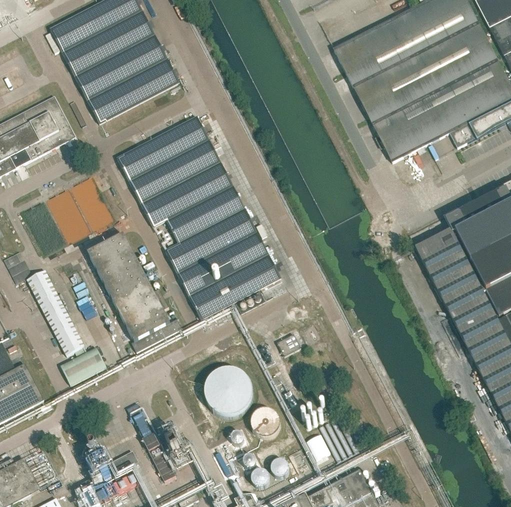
[(98,121),(178,79),(137,0),(101,0),(50,27),(98,121)]
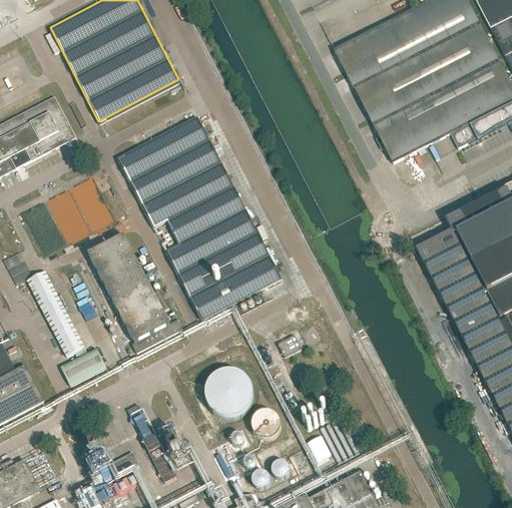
[(511,86),(467,0),(427,0),(391,19),(411,56),(450,131),(457,146),(507,121),(511,129),(511,128),(511,86)]
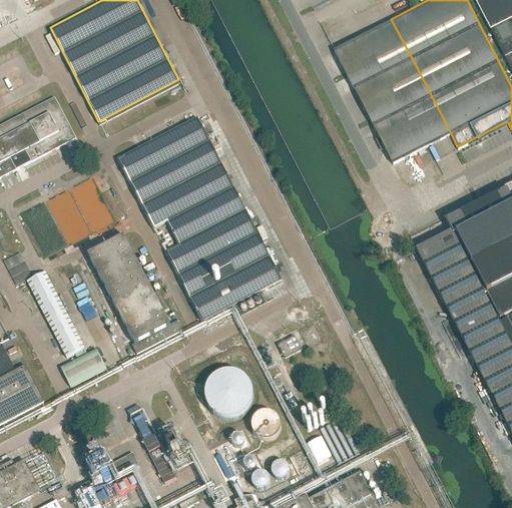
[(477,0),(490,27),(511,15),(511,0),(477,0)]
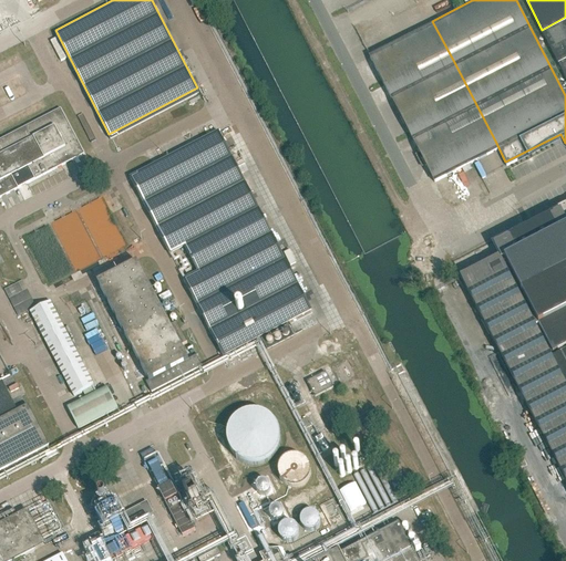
[(557,59),(565,53),(565,17),(542,30),(557,59)]
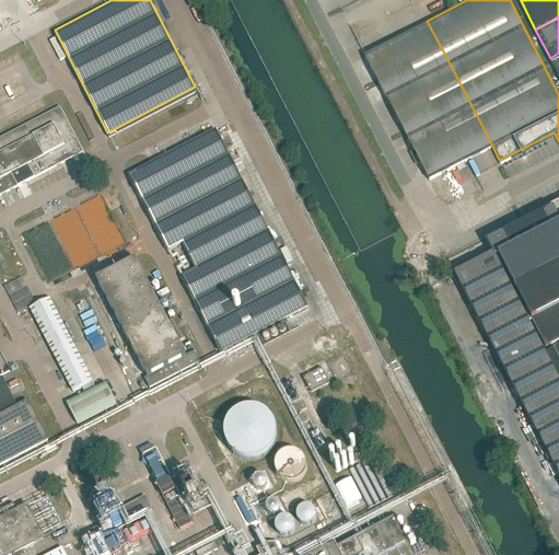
[(386,93),(447,61),(427,21),(364,53),(386,93)]
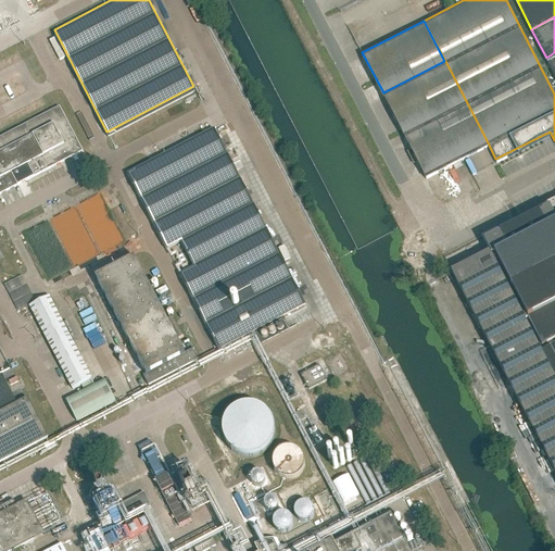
[(426,175),(488,142),(444,61),(383,92),(426,175)]
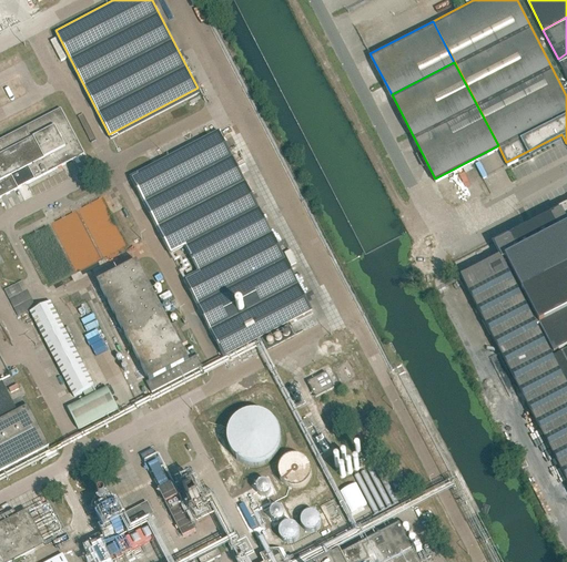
[(0,192),(17,184),(33,175),(83,150),(59,104),(27,121),(0,134),(0,192)]
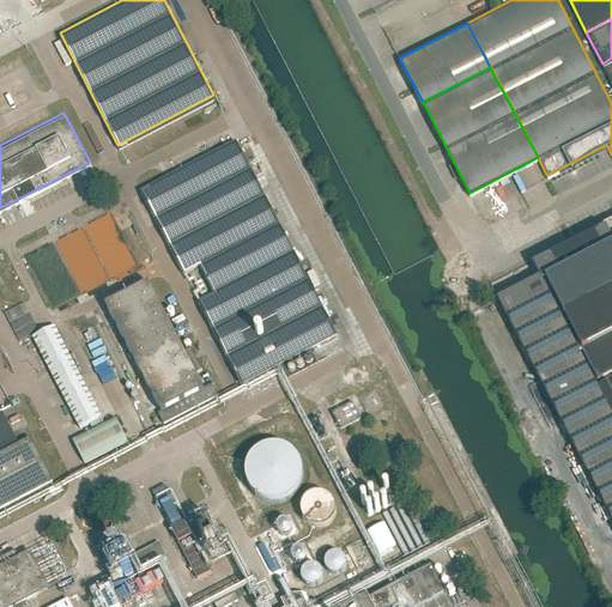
[(322,304),(250,164),(237,138),(139,188),(152,214),(182,269),(198,261),(213,290),(197,298),(238,380),(335,329),(322,304)]
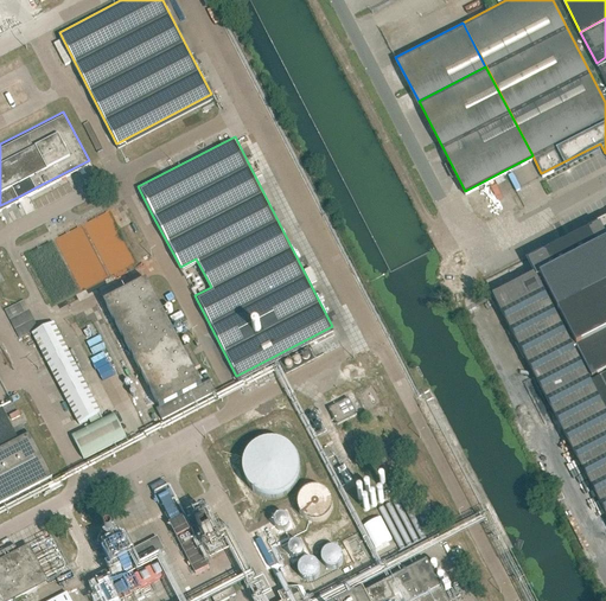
[(605,213),(525,255),(534,270),(492,292),(510,325),(544,392),(566,434),(603,505),(605,511),(605,213)]
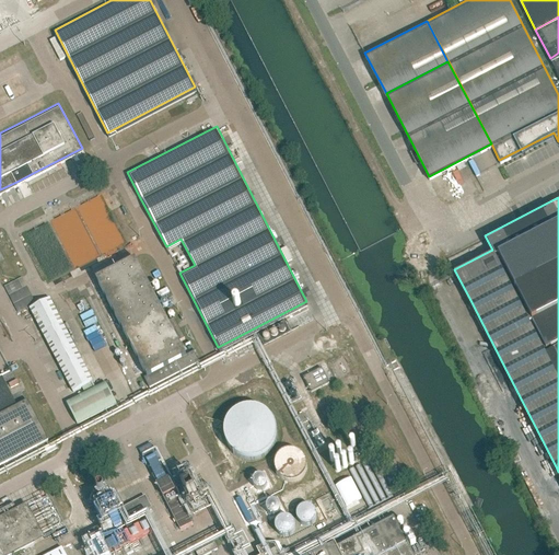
[(167,318),(135,254),(95,275),(146,371),(143,373),(149,383),(198,357),(193,347),(185,351),(178,337),(185,334),(174,314),(167,318)]
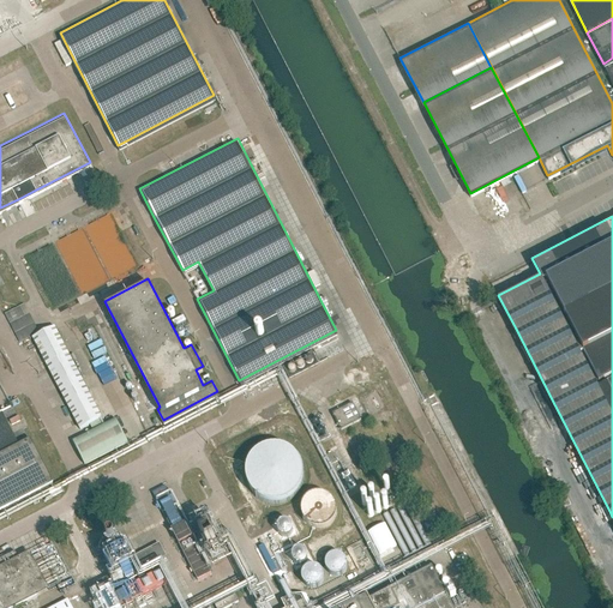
[(38,327),(24,299),(4,309),(19,338),(38,327)]
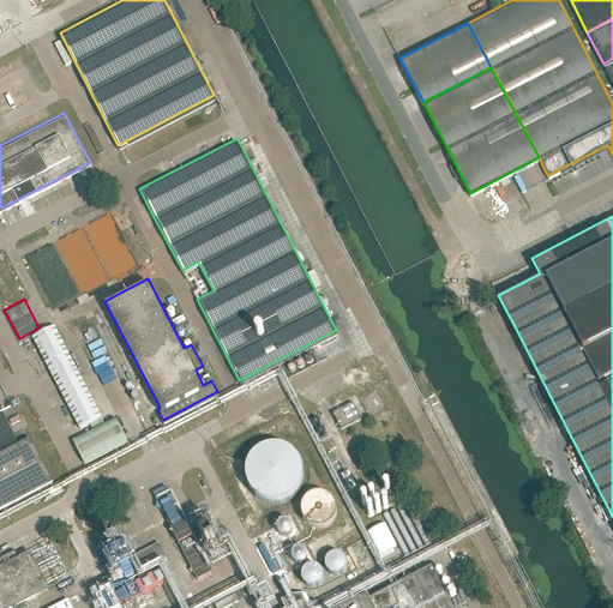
[(498,301),(482,305),(486,317),(500,313),(498,301)]
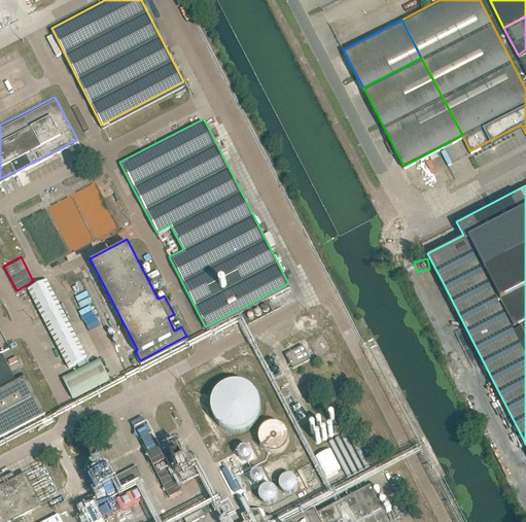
[(427,282),(436,278),(432,270),(423,274),(427,282)]
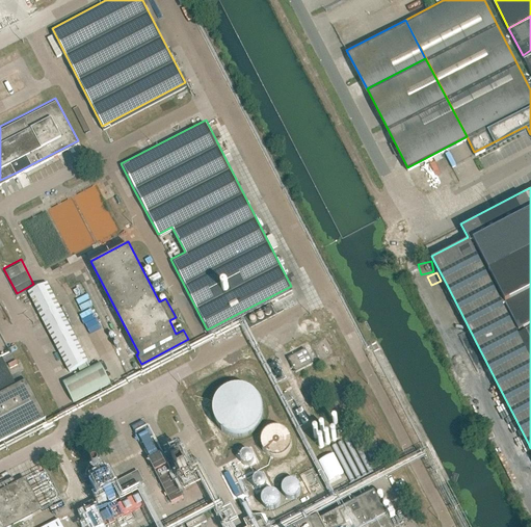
[(68,368),(88,358),(47,279),(27,289),(68,368)]
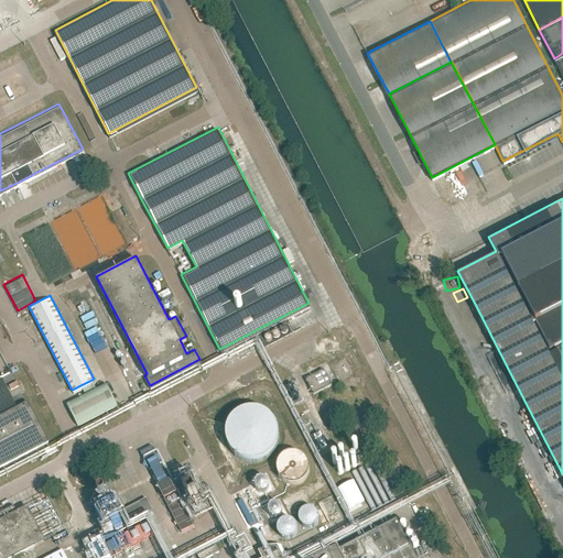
[(78,317),(88,313),(86,306),(75,310),(78,317)]
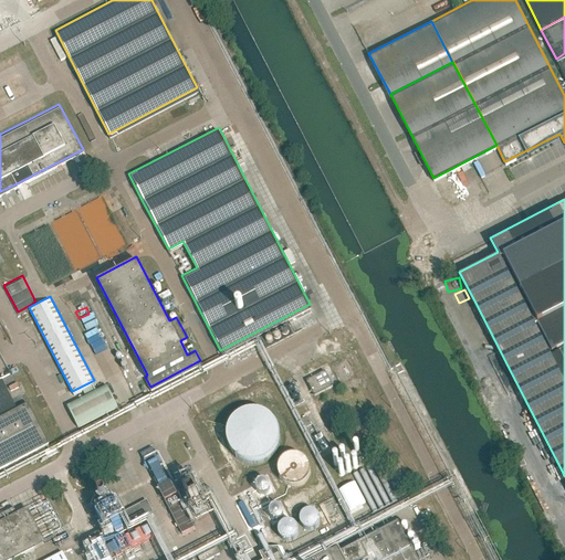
[(265,344),(293,329),(286,318),(260,333),(265,344)]
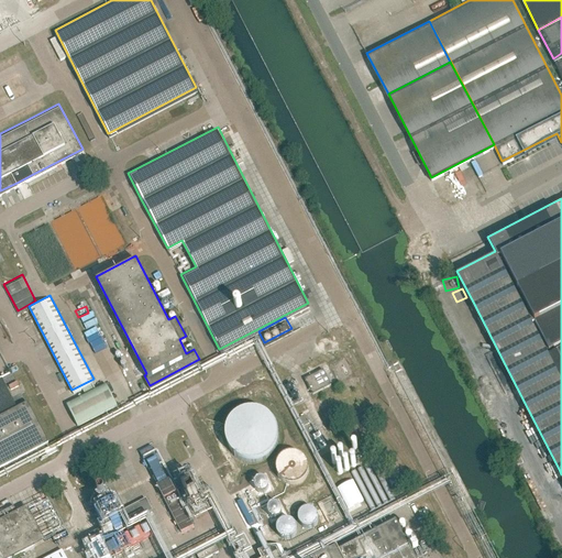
[(463,353),(473,350),(469,339),(459,343),(463,353)]
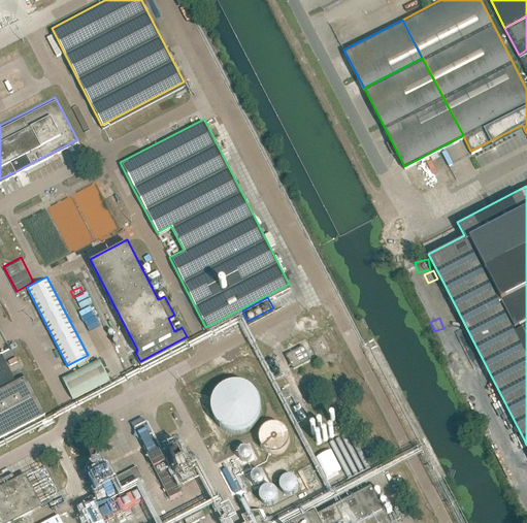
[(292,366),(309,357),(302,342),(285,352),(292,366)]
